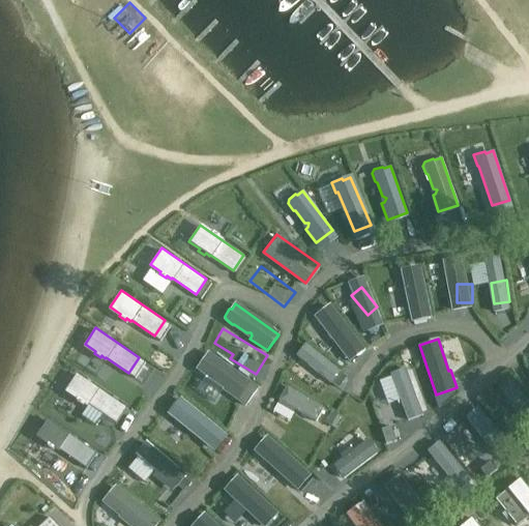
[(226,387),(225,389),(239,400),(251,383),(209,354),(206,360),(203,360),(199,368),(200,372),(206,376),(209,376),(222,384),(226,383),(226,387)]
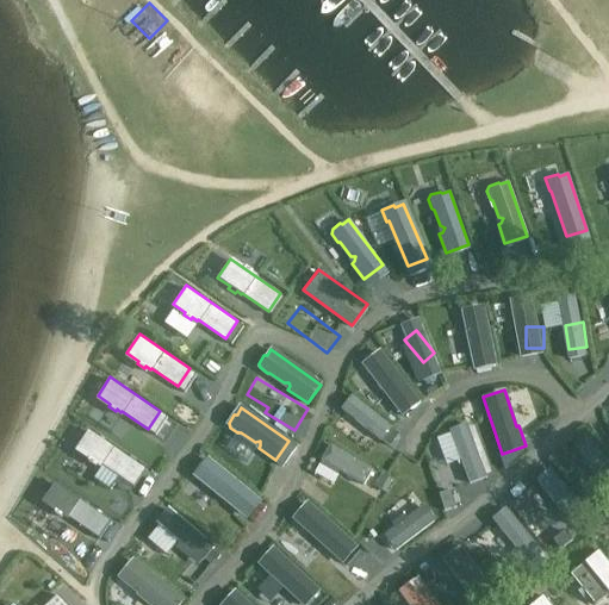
[(395,449),(399,435),(358,422),(353,436),(395,449)]
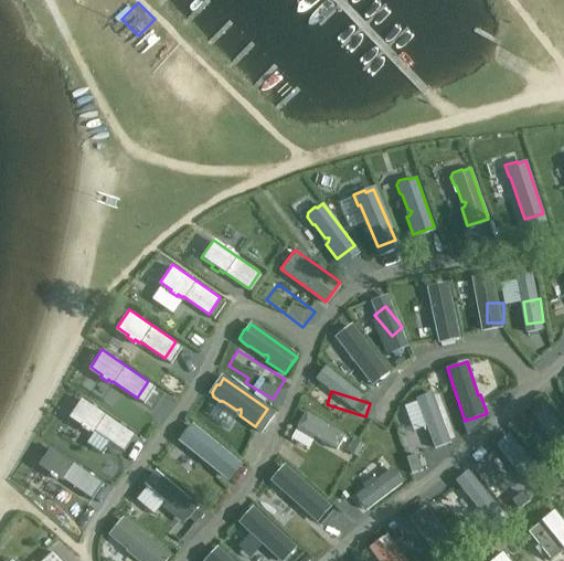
[(93,429),(117,445),(129,429),(83,398),(71,415),(82,423),(81,424),(87,429),(88,427),(93,430),(93,429)]
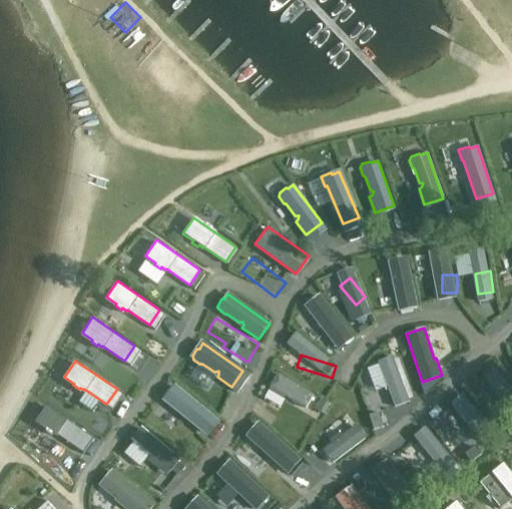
[(366,364),(356,369),(363,385),(374,380),(366,364)]
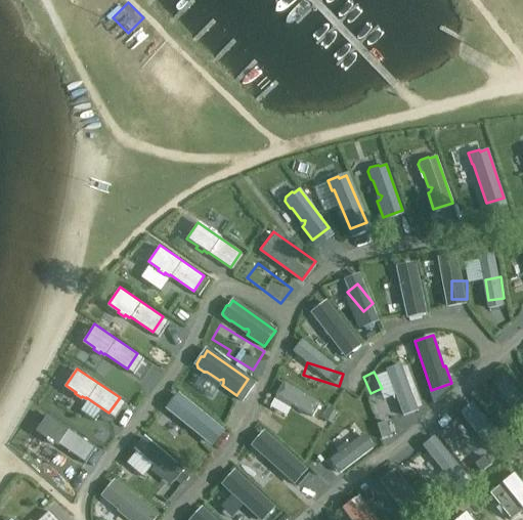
[(207,439),(218,425),(178,393),(173,398),(172,397),(165,406),(174,414),(175,413),(207,439)]
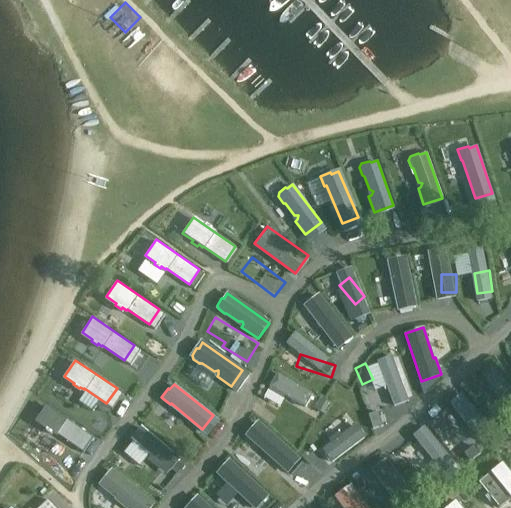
[(55,431),(77,447),(87,432),(46,403),(35,418),(45,426),(44,427),(50,431),(51,430),(55,432),(55,431)]
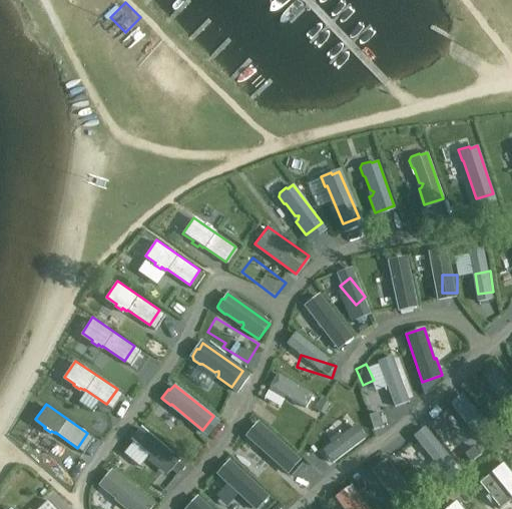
[(171,407),(160,420),(200,455),(211,442),(171,407)]
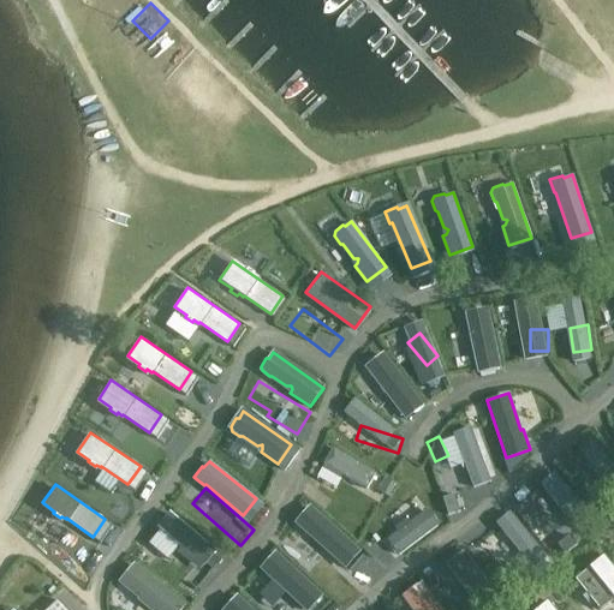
[(555,494),(564,512),(577,506),(568,488),(555,494)]
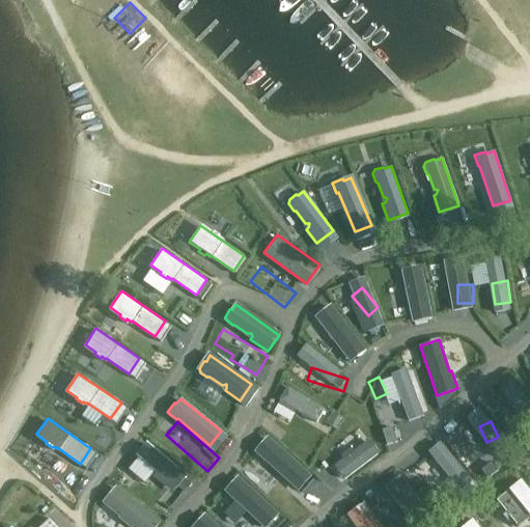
[(266,437),(254,450),(299,491),(310,477),(266,437)]
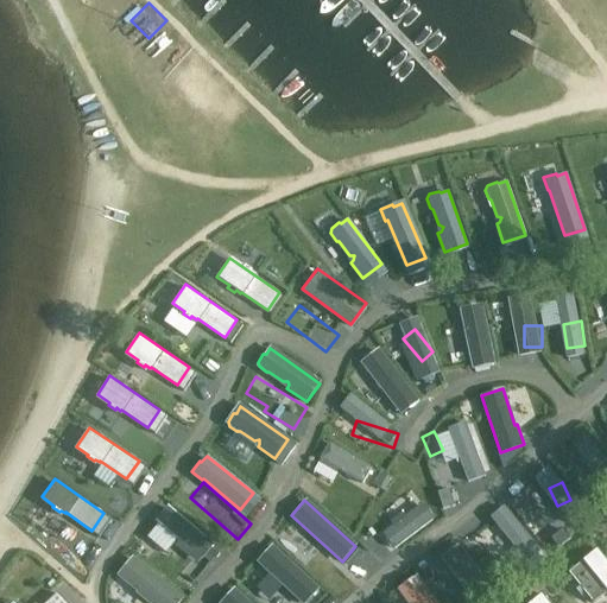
[(201,556),(212,543),(168,505),(157,519),(201,556)]
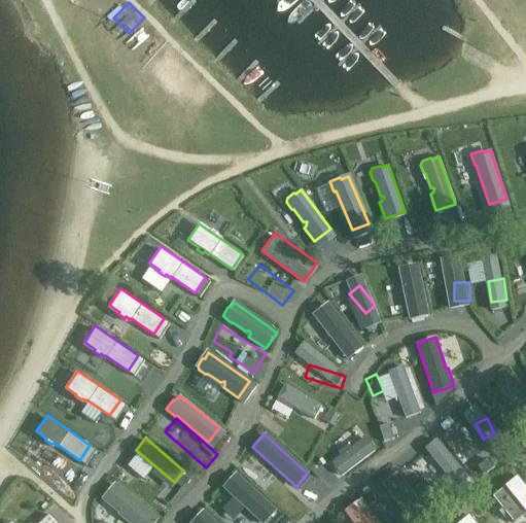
[(235,469),(222,484),(261,519),(275,503),(235,469)]
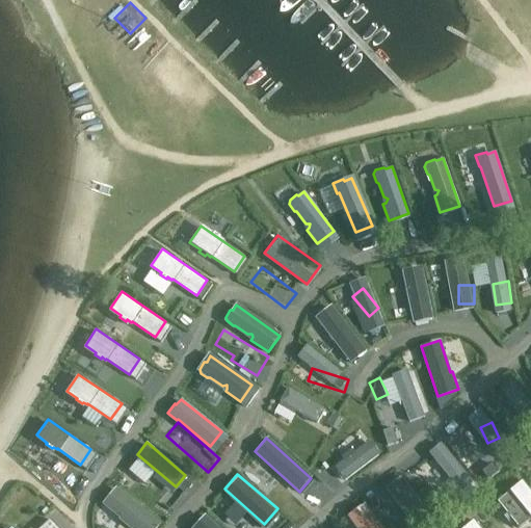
[(530,490),(522,478),(496,499),(516,525),(530,515),(530,517),(530,516),(530,490)]
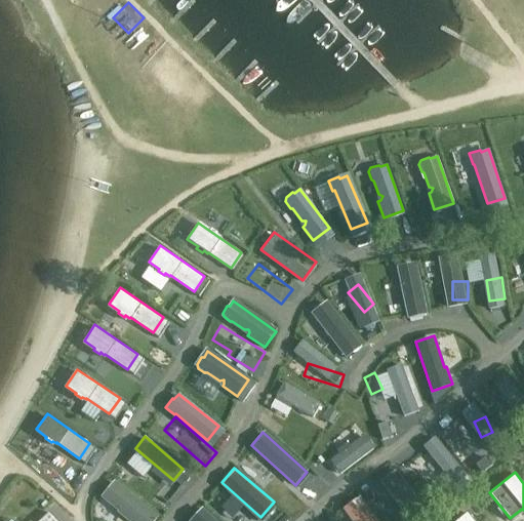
[(114,479),(101,494),(118,509),(117,510),(130,520),(152,520),(158,515),(114,479)]
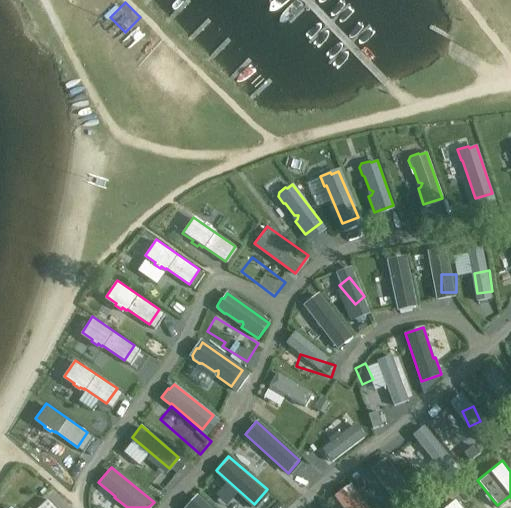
[(95,503),(101,507),(126,507),(106,490),(95,503)]
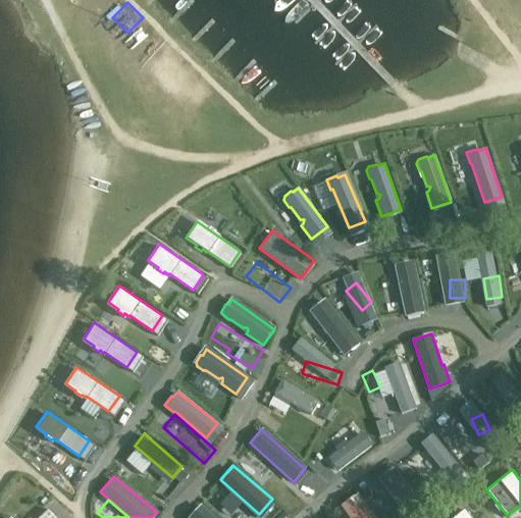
[(249,517),(230,501),(219,513),(224,517),(249,517)]
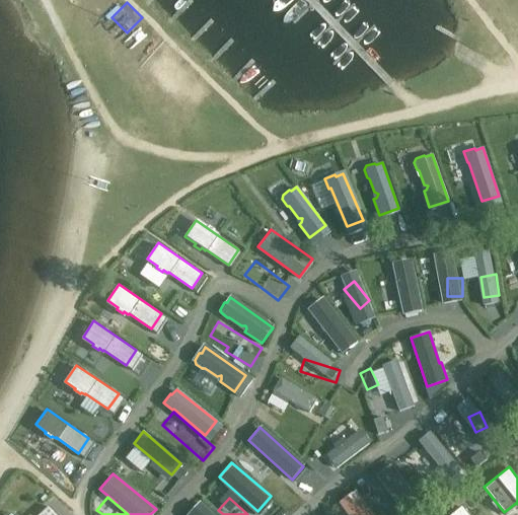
[(214,514),(201,504),(191,514),(214,514)]
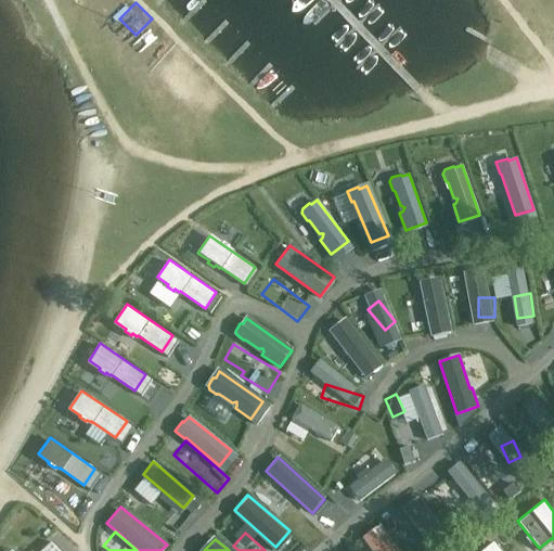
[(502,550),(493,539),(477,550),(502,550)]
